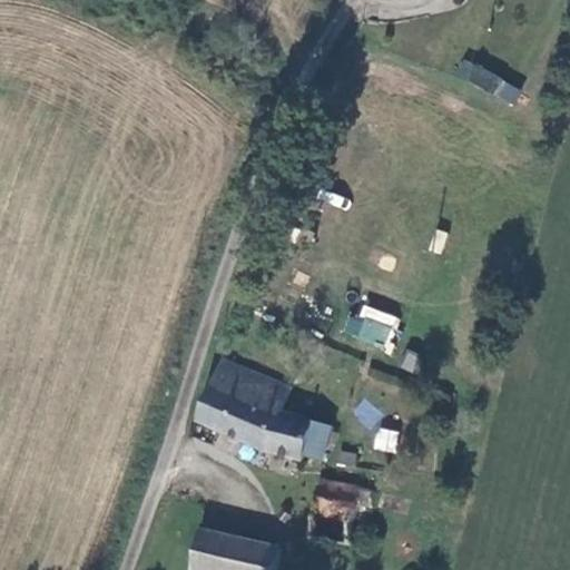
[(453,76),(513,104),(521,87),(461,59),(453,76)]
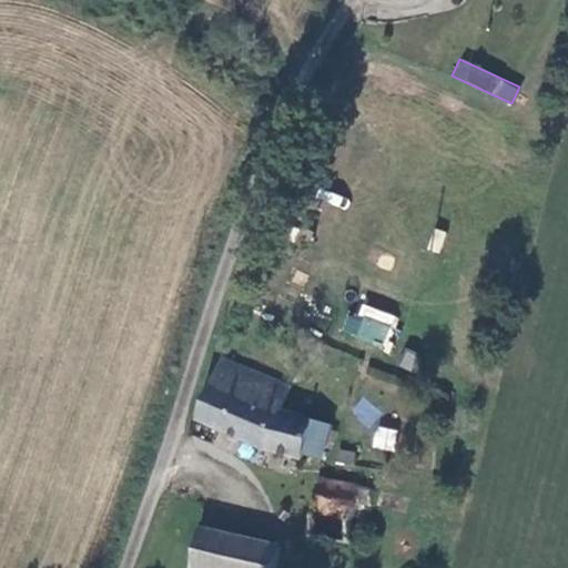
[(345,332),(385,347),(397,316),(357,301),(345,332)]
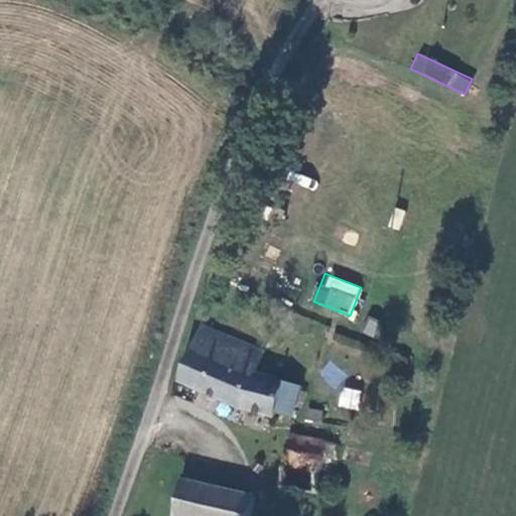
[(189,349),(176,381),(238,405),(272,416),(273,411),(289,415),(299,387),(253,371),(261,349),(199,327),(189,349)]
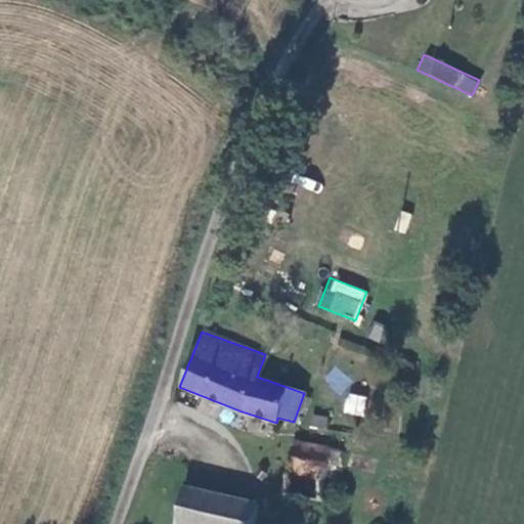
[(342,394),(352,381),(334,366),(323,380),(342,394)]
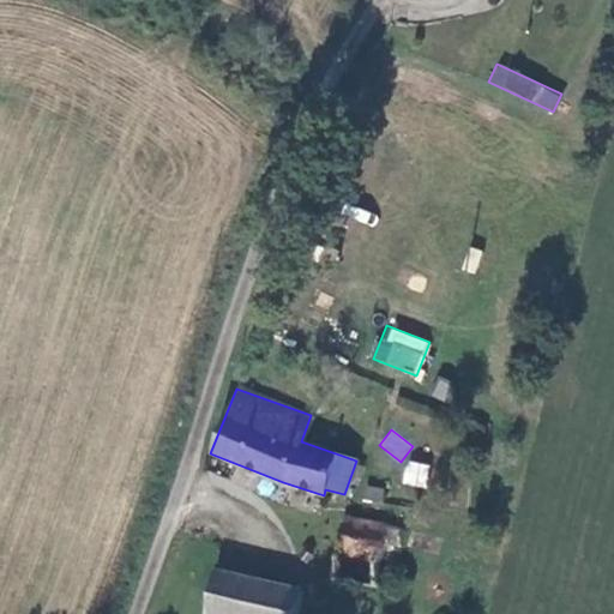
[(405,461),(402,483),(426,488),(429,464),(405,461)]
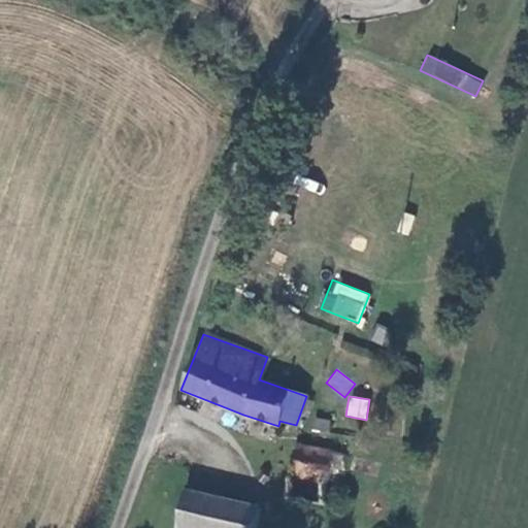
[(341,471),(344,457),(295,446),(285,499),(321,507),(330,469),(341,471)]
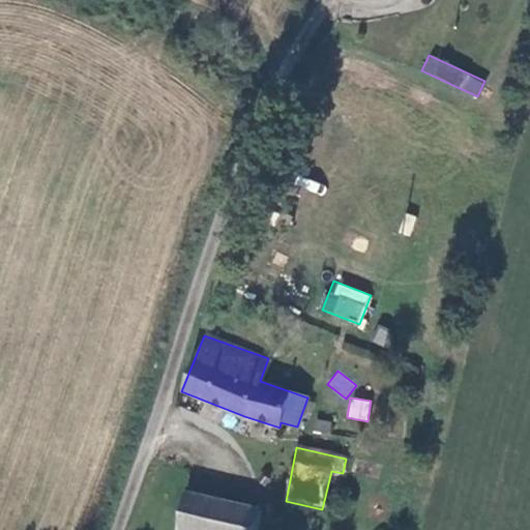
[(253,529),(257,512),(183,495),(175,529),(253,529)]
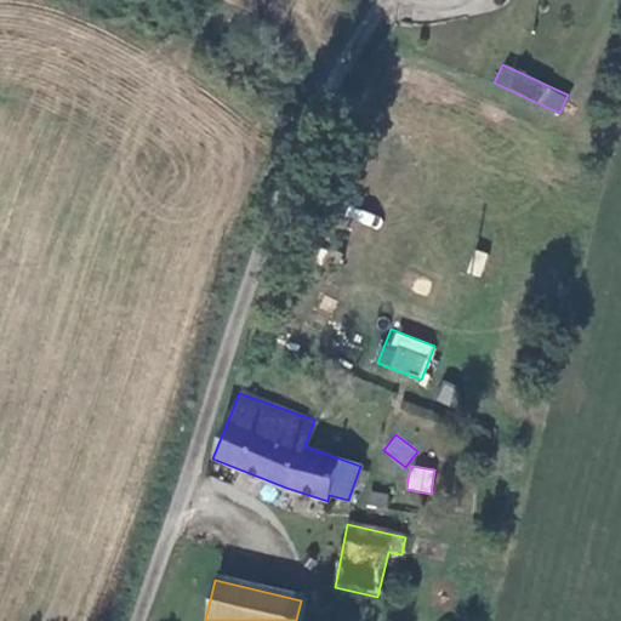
All buildings are outlined.
